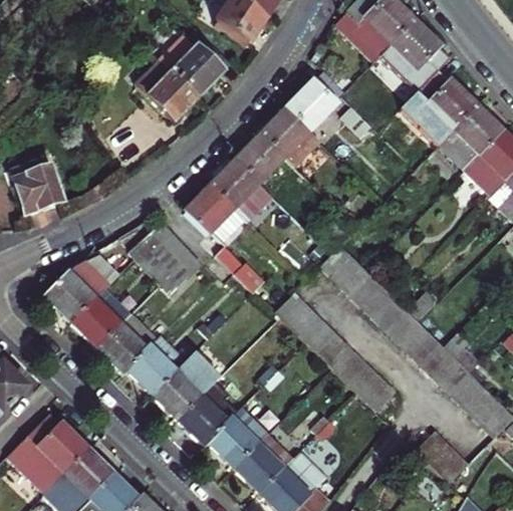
[(226,0),(225,1),(257,21),(269,0),(226,0)]
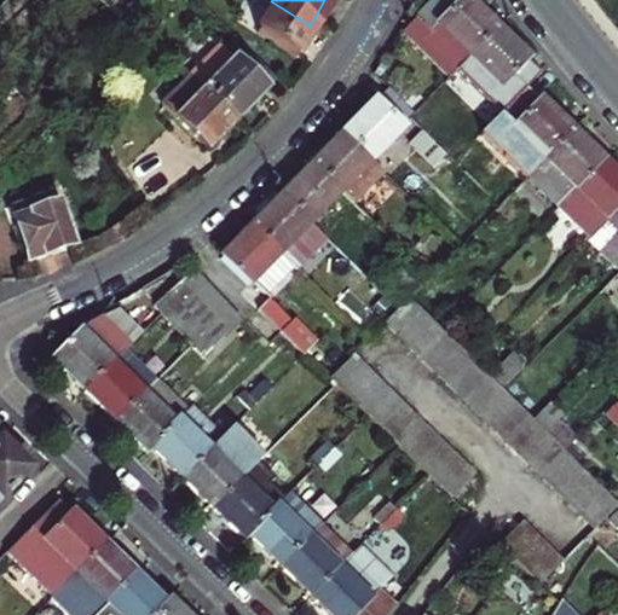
[(429,0),(403,29),(449,75),(469,54),(496,25),(469,0),(458,0),(429,0)]
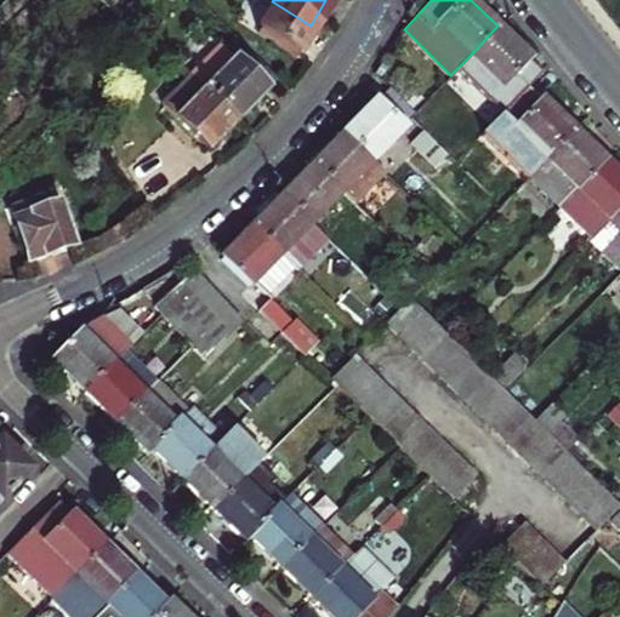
[(311,26),(272,1),(250,36),(290,60),(311,26)]
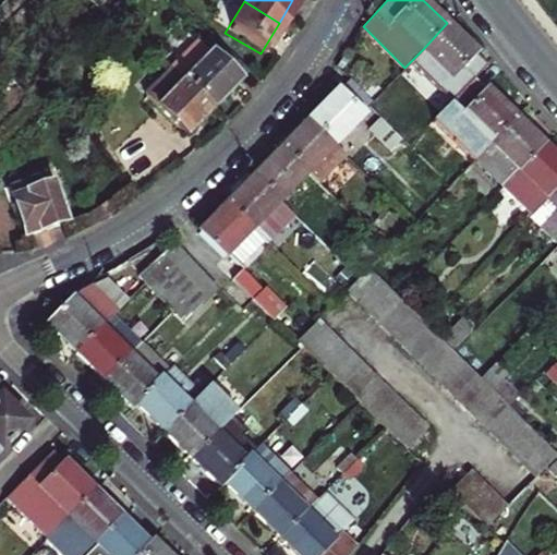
[(109,15),(104,22),(98,27),(109,38),(121,27),(109,15)]
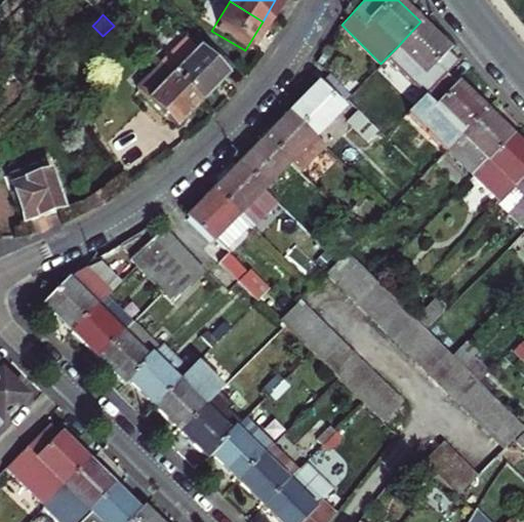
[(436,83),(446,73),(459,58),(420,22),(398,46),(436,83)]
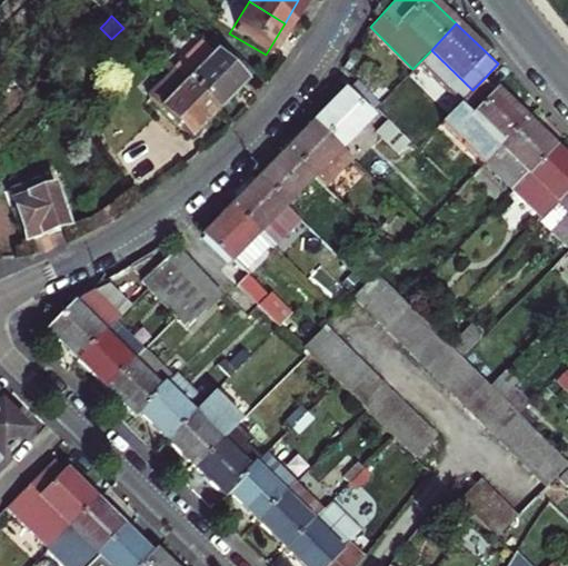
[(210,112),(236,85),(227,78),(238,66),(210,40),(200,50),(197,47),(170,73),(210,112)]
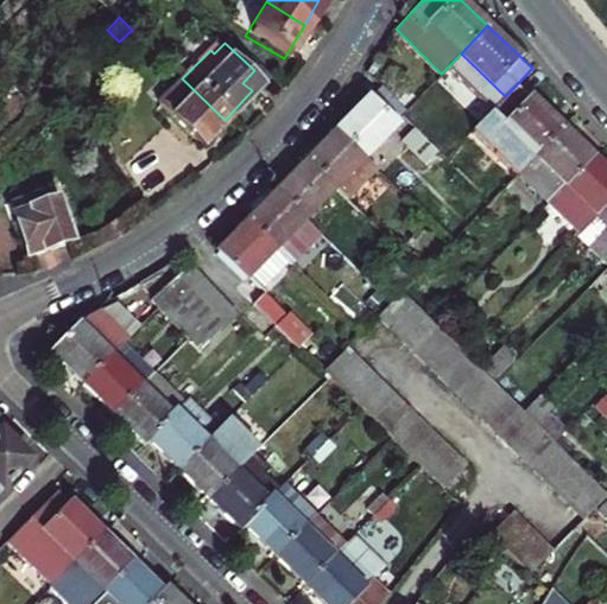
[(242,83),(252,90),(264,80),(254,70),(242,83)]
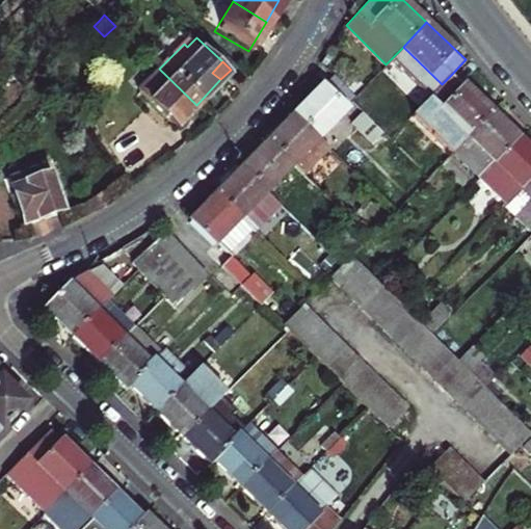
[(196,105),(159,69),(151,77),(161,86),(149,99),(144,95),(140,99),(171,130),(196,105)]
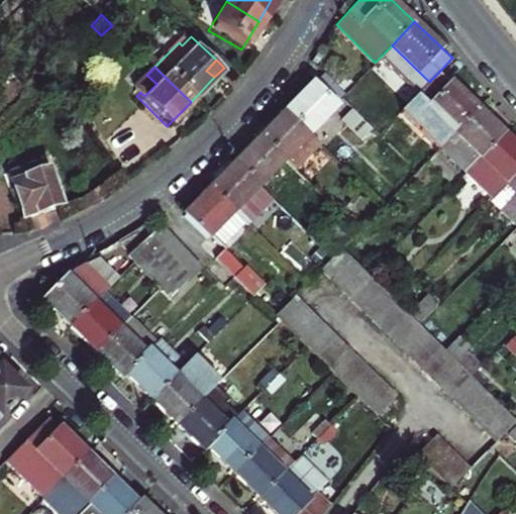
[(438,146),(477,108),(439,72),(429,82),(401,110),(438,146)]
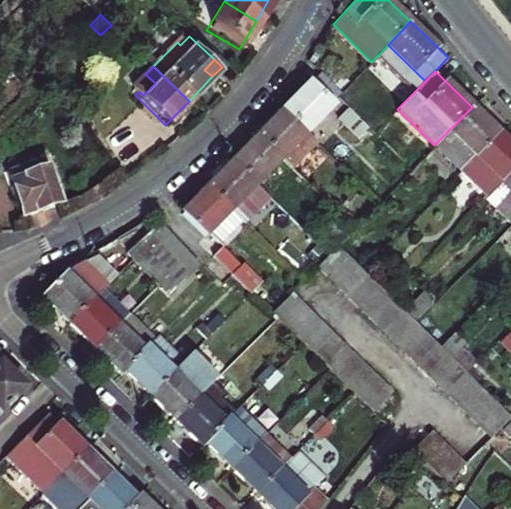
[(339,96),(318,75),(285,109),(307,130),(340,96),(339,96)]
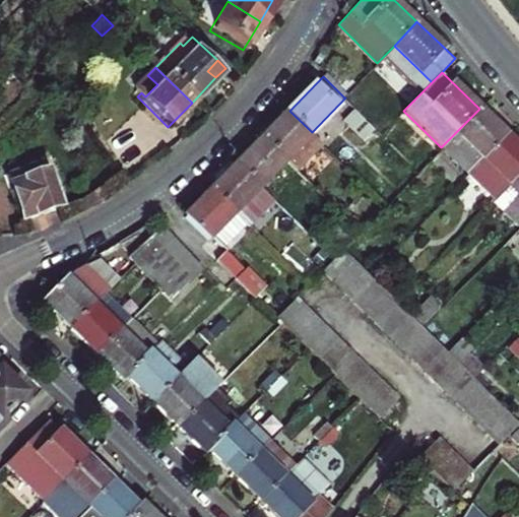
[(374,126),(355,108),(345,118),(365,136),(374,126)]
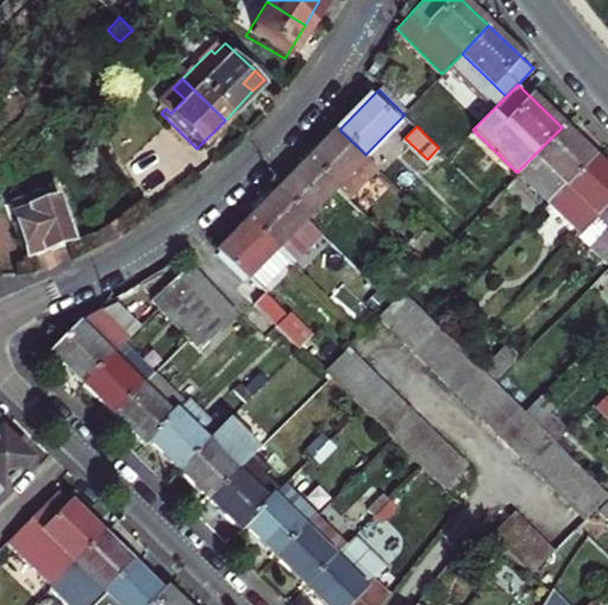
[(516,172),(547,203),(593,157),(562,127),(516,172)]
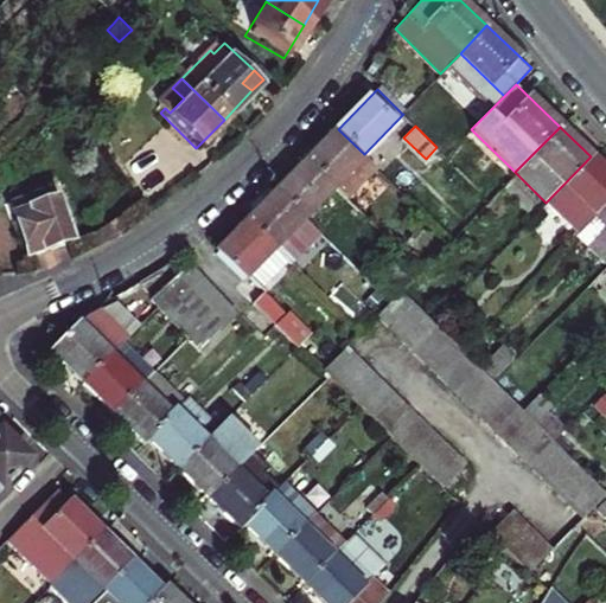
[(364,154),(338,129),(310,158),(336,184),(348,196),(376,167),(364,154)]
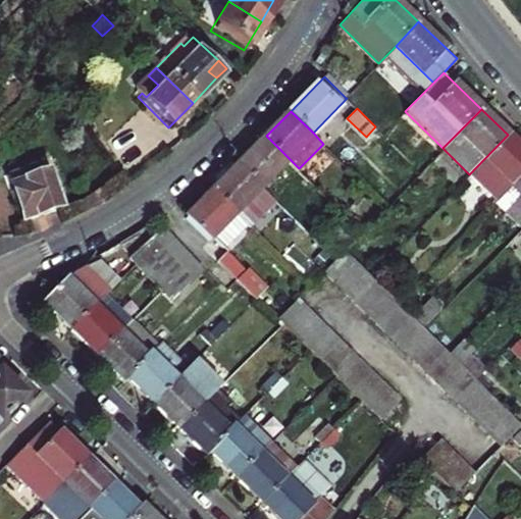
[(520,147),(508,135),(469,174),(495,199),(520,172),(520,147)]
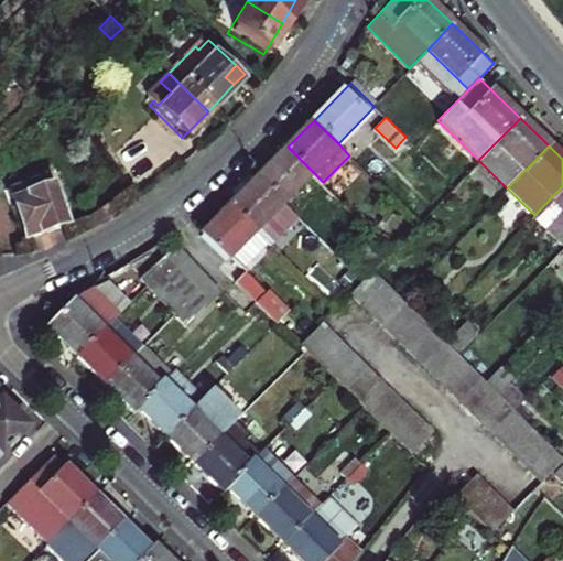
[(312,171),(288,147),(259,176),(283,200),(312,171)]
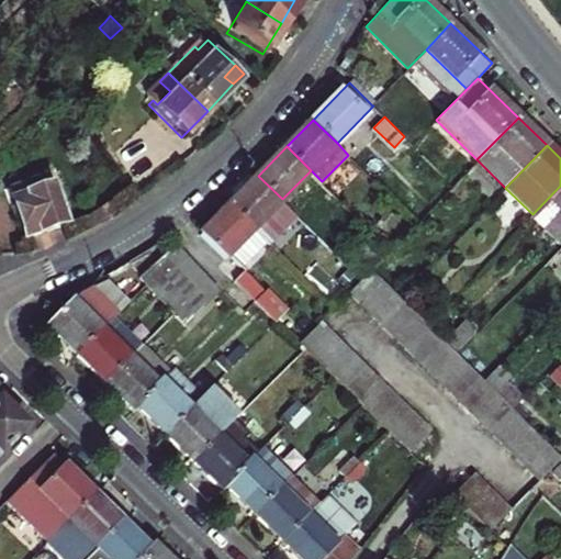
[(282,199),(258,176),(231,204),(266,239),(268,242),(296,213),(282,199)]
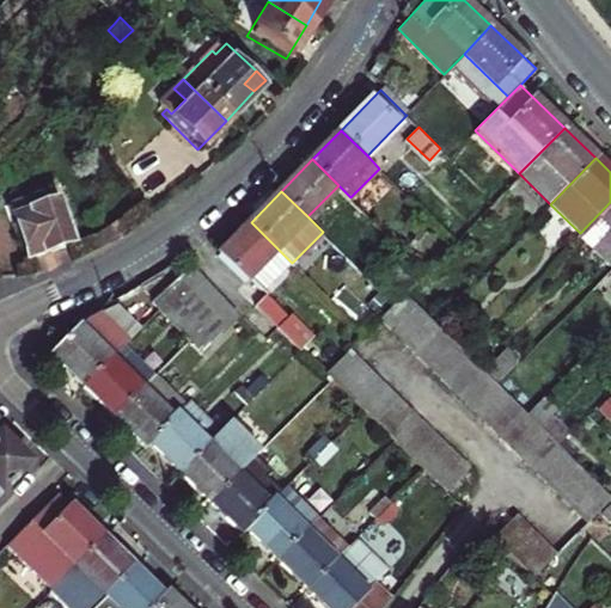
[(48,197),(6,209),(22,259),(63,245),(48,197)]
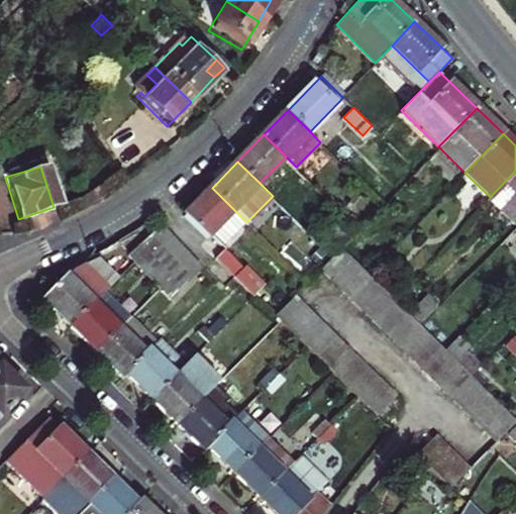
[(515,171),(490,197),(515,221),(515,171)]
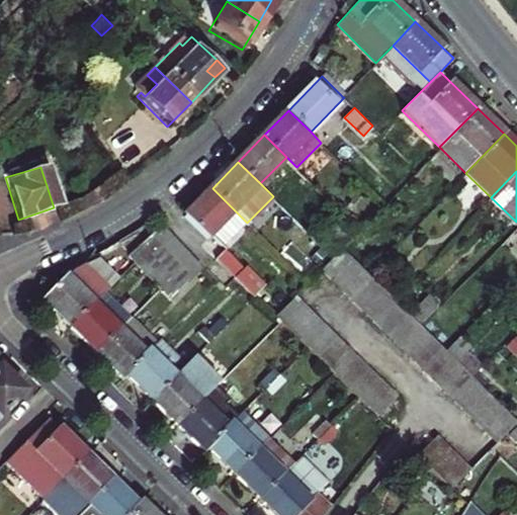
[(245,221),(212,188),(187,213),(209,235),(212,232),(223,243),(245,221)]
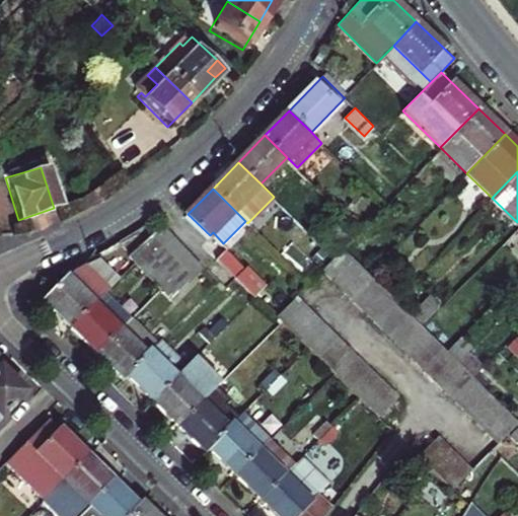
[(128,260),(133,264),(164,232),(159,228),(128,260)]
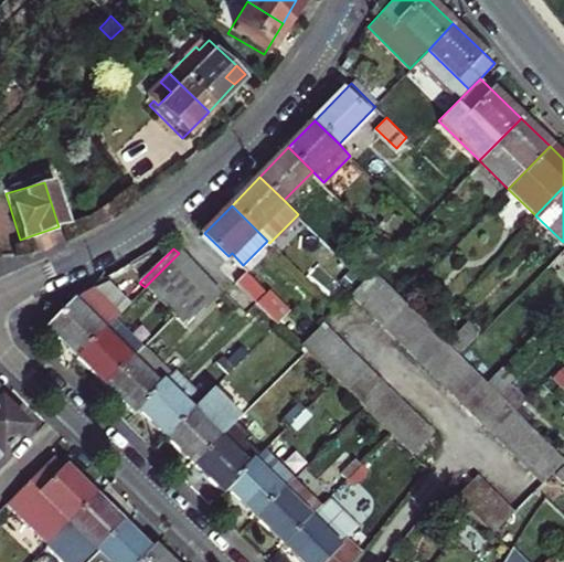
[(179,253),(145,287),(173,314),(205,281),(179,253)]
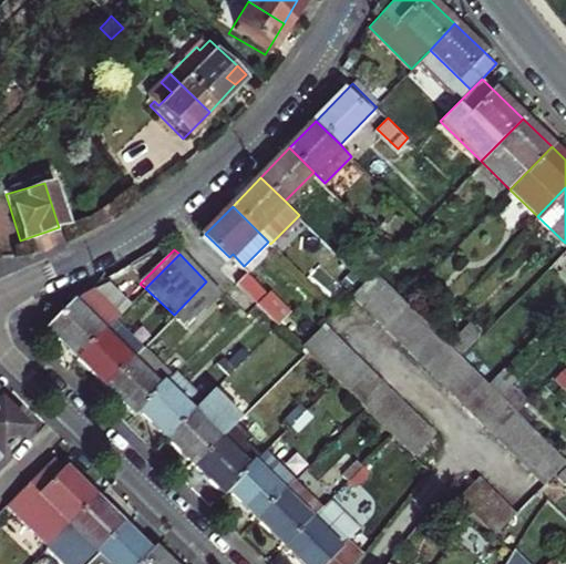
[(352,293),(368,308),(389,285),(374,270),(364,280),(352,293)]
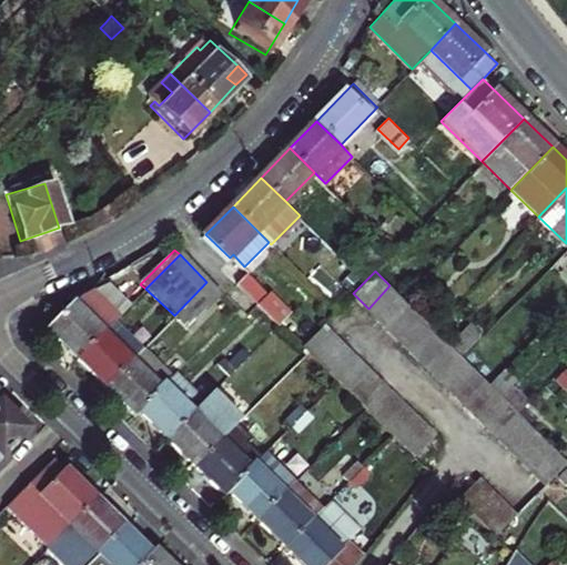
[(247,272),(238,282),(251,295),(273,316),(282,306),(247,272)]
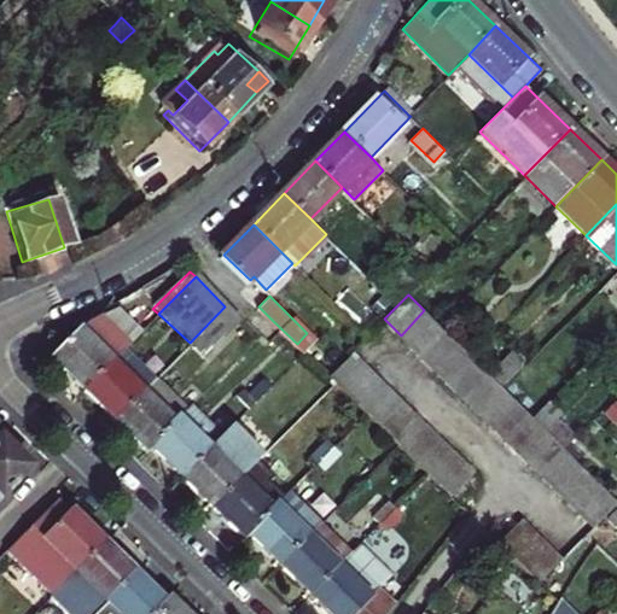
[(85,390),(124,349),(145,328),(122,307),(103,315),(102,314),(88,320),(79,329),(51,358),(85,390)]
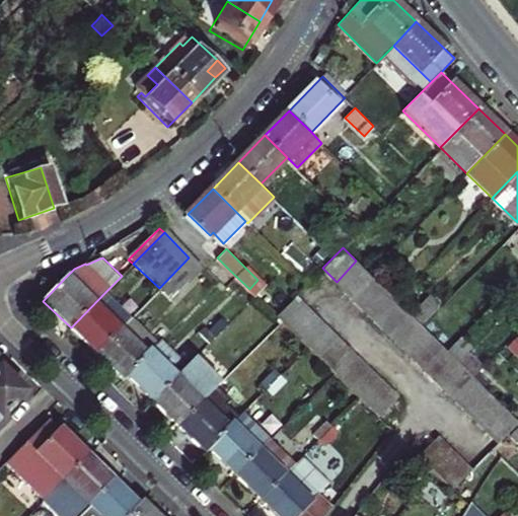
[(189,258),(159,288),(170,299),(201,269),(189,258)]
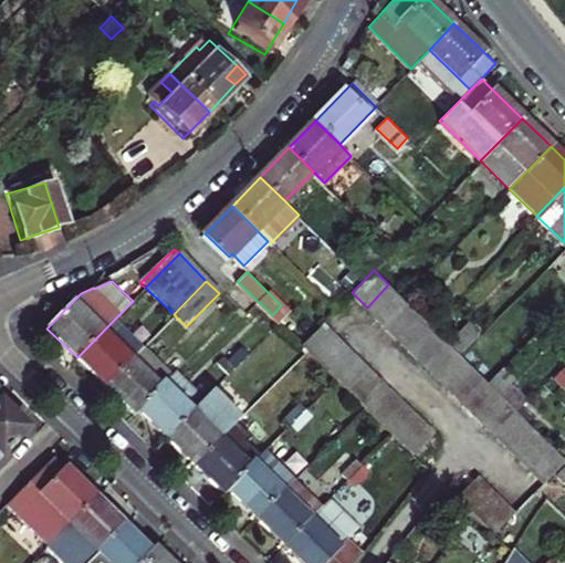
[(388,284),(367,308),(379,320),(400,296),(388,284)]
